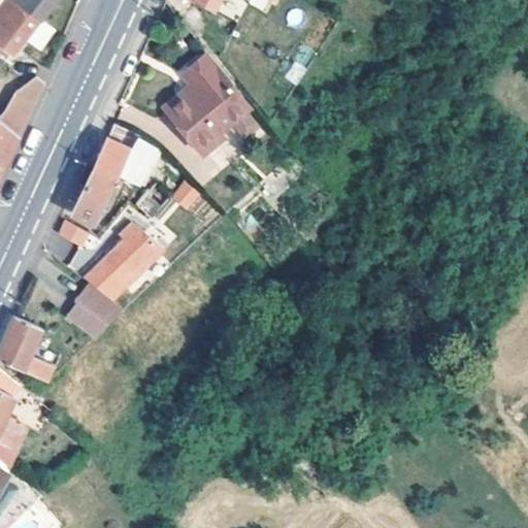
[(55,28),(40,17),(18,0),(0,0),(0,52),(5,56),(10,51),(12,53),(15,50),(24,38),(39,50),(55,28)]
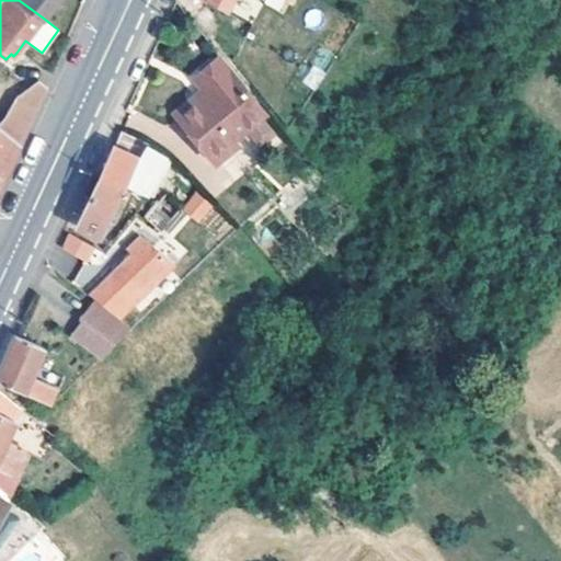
[(19,0),(43,18),(56,0),(19,0)]
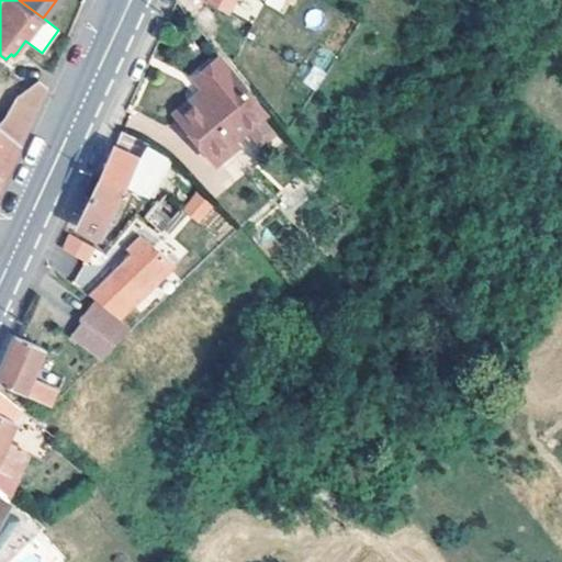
[(265,0),(265,3),(280,11),(284,0),(265,0)]
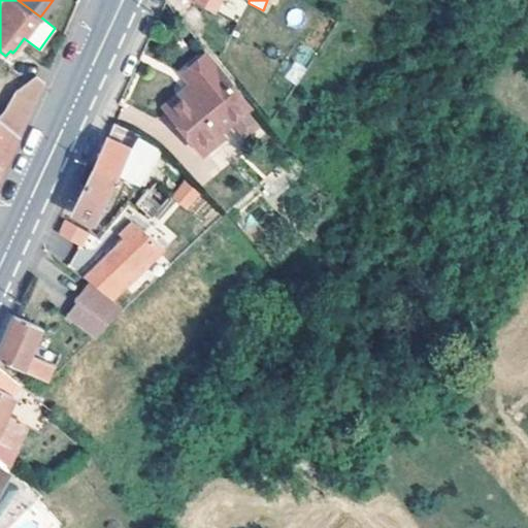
[(160,106),(182,130),(226,79),(201,48),(176,68),(189,84),(160,106)]
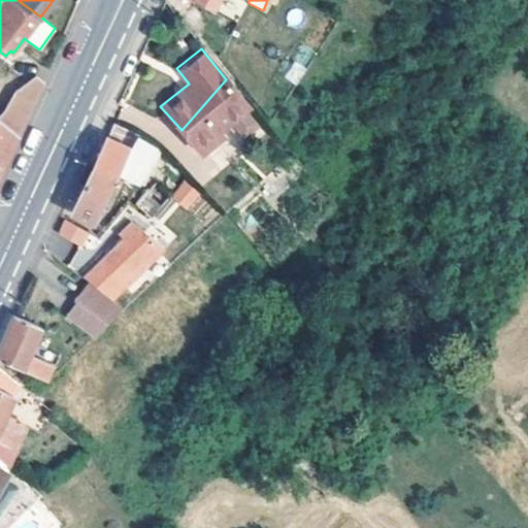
[(0,168),(1,169),(14,140),(40,81),(35,74),(18,91),(0,105),(0,168)]
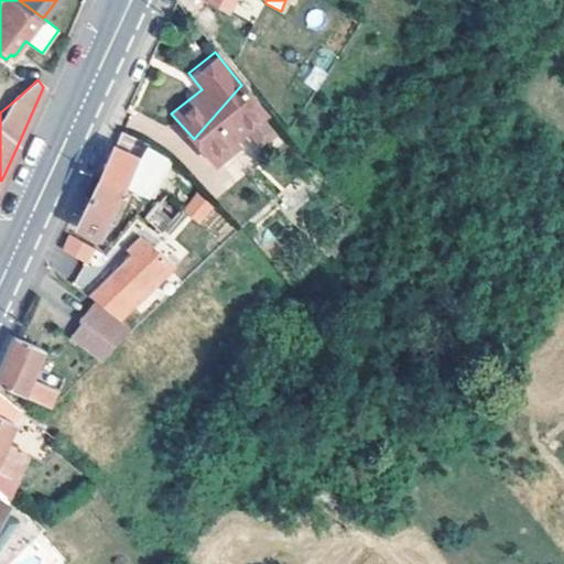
[(241,85),(194,139),(207,154),(261,109),(241,85)]
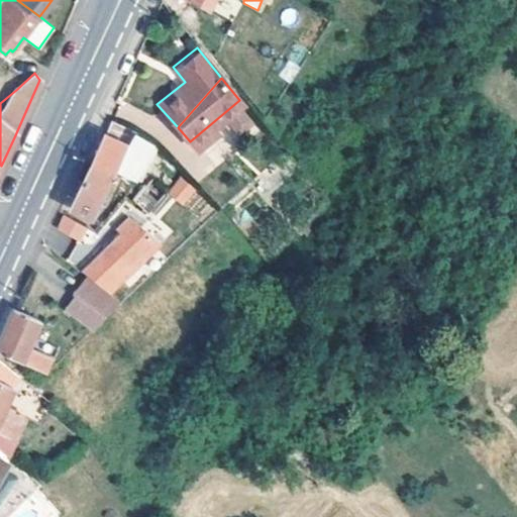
[(109,120),(102,135),(124,145),(126,143),(132,130),(109,120)]
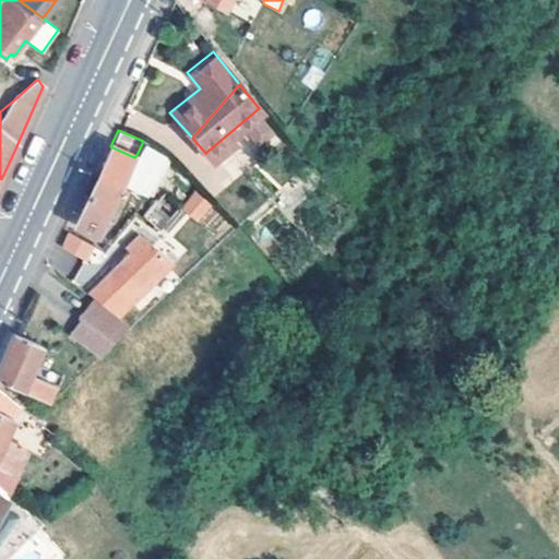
[(147,161),(137,155),(134,157),(110,146),(105,157),(97,175),(122,186),(120,190),(126,192),(129,187),(145,194),(155,174),(143,168),(147,161)]
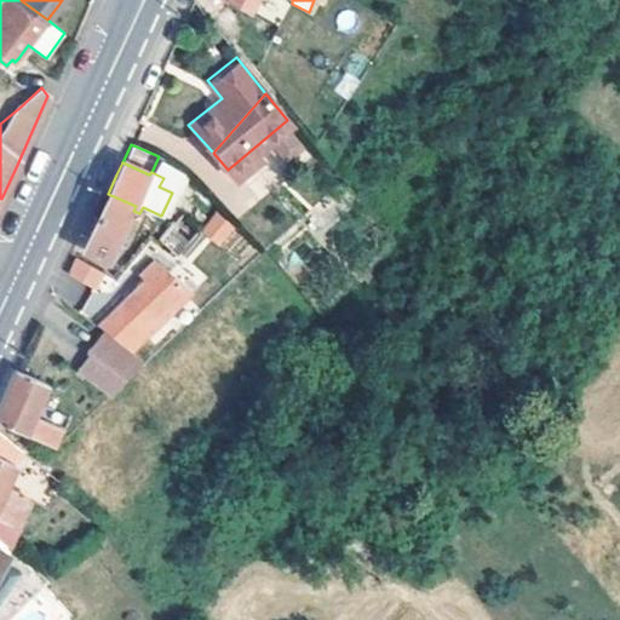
[(136,206),(108,194),(96,222),(84,250),(109,262),(114,252),(118,244),(133,211),(136,206)]
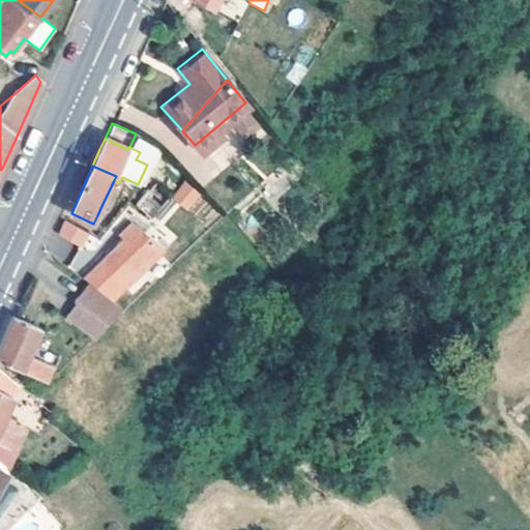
[(195,213),(205,195),(181,181),(171,201),(195,213)]
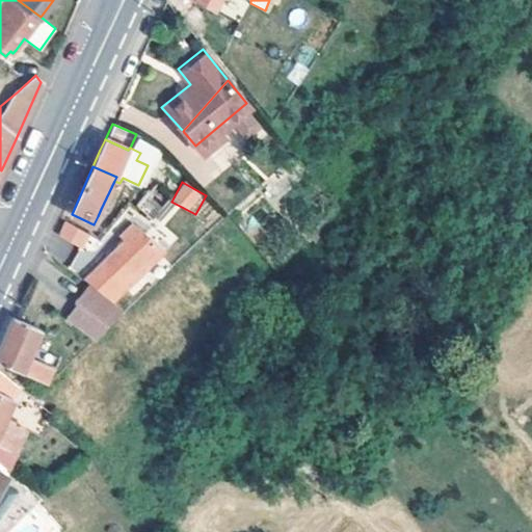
[(170,194),(157,183),(144,197),(136,206),(151,217),(170,194)]
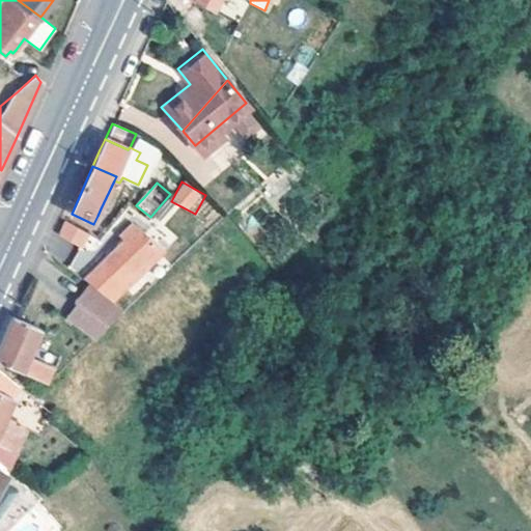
[(88,233),(64,221),(57,234),(81,247),(88,233)]
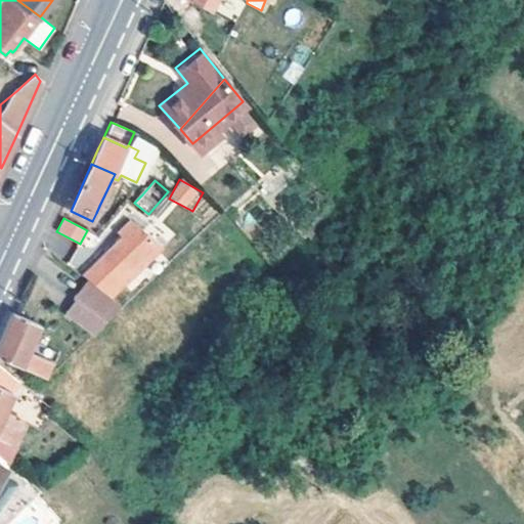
[(86,277),(110,296),(163,247),(132,221),(117,232),(122,237),(82,274),(86,277)]
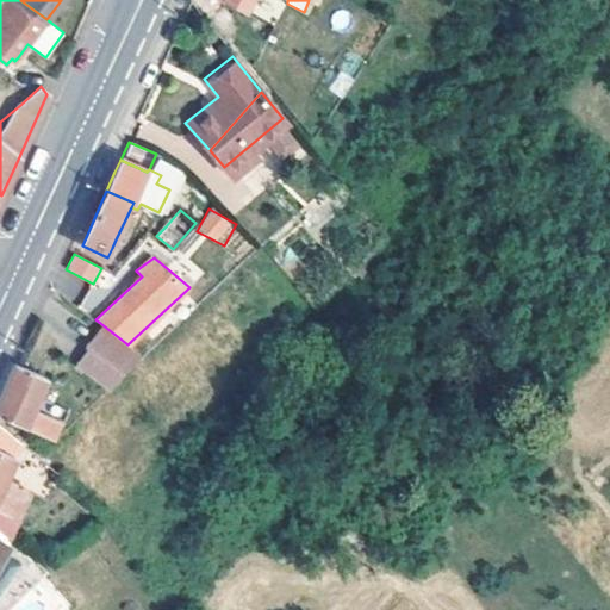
[(128,344),(100,323),(83,344),(87,347),(75,361),(107,388),(136,352),(128,344)]
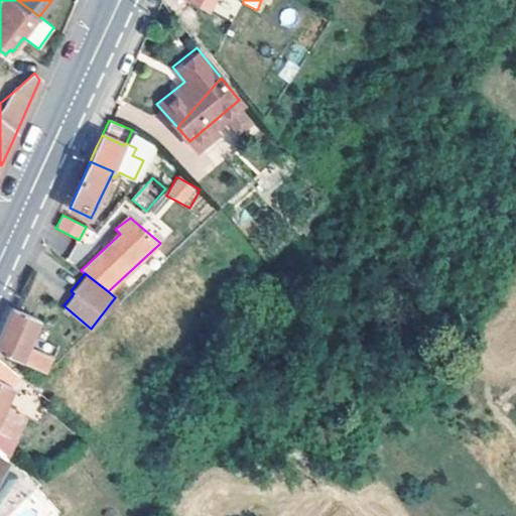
[(39,318),(12,306),(0,331),(0,350),(46,371),(57,347),(33,335),(39,318)]
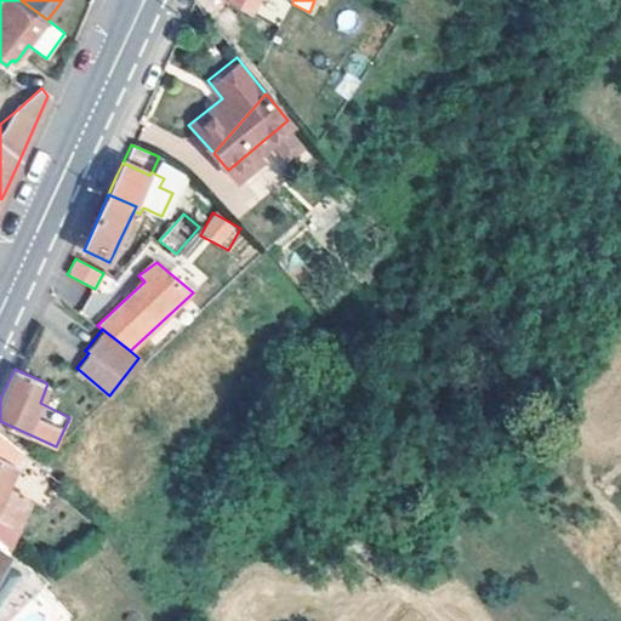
[(58,482),(0,432),(0,455),(17,465),(15,471),(45,496),(58,482)]
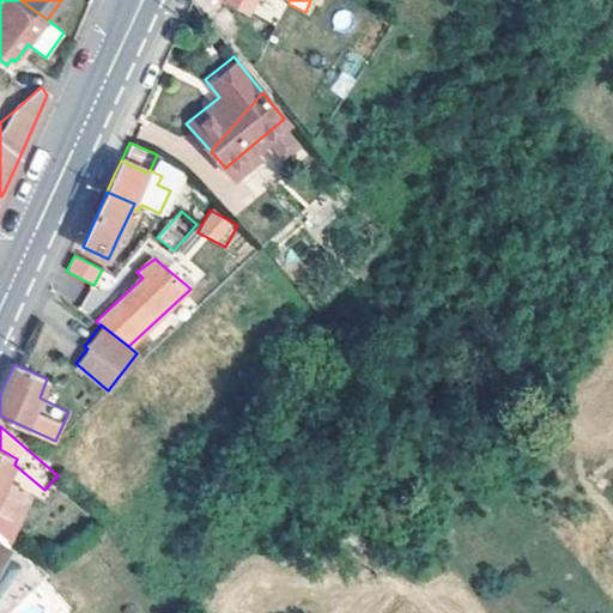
[(17,459),(0,449),(0,510),(17,519),(30,492),(7,481),(14,465),(17,459)]
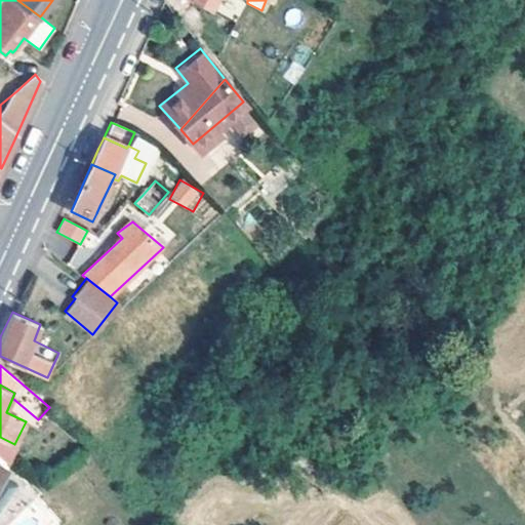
[(0,437),(0,454),(6,459),(14,444),(0,437)]
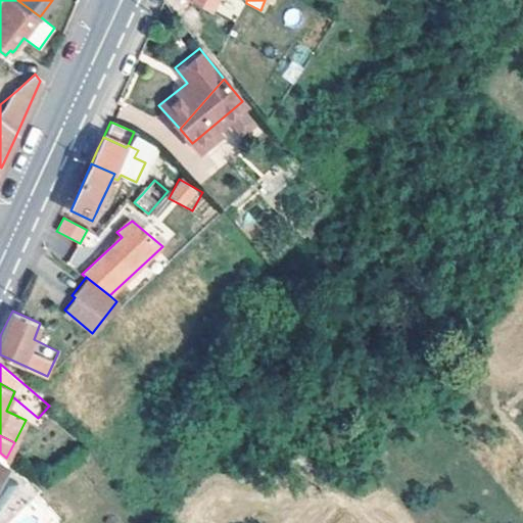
[(40,491),(35,485),(29,490),(34,496),(36,494),(40,491)]
